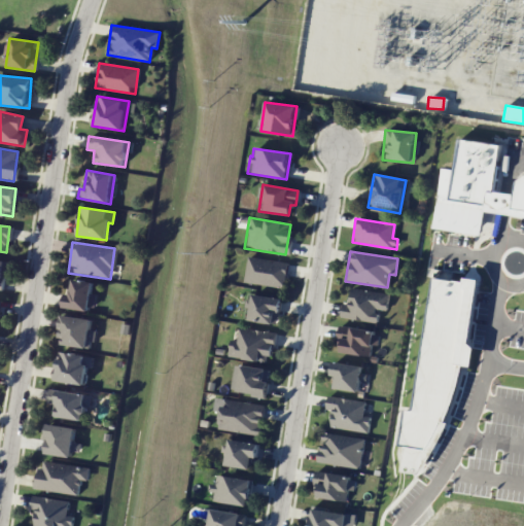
[(281,289),(286,264),(246,256),(242,282),(281,289)]
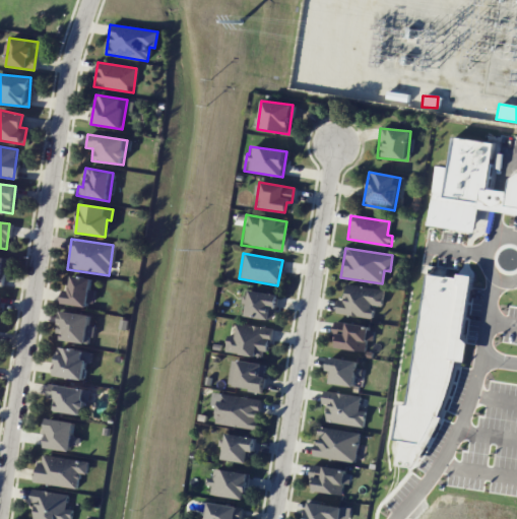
[(88,290),(89,279),(70,277),(68,290),(62,289),(61,304),(91,307),(93,290),(88,290)]
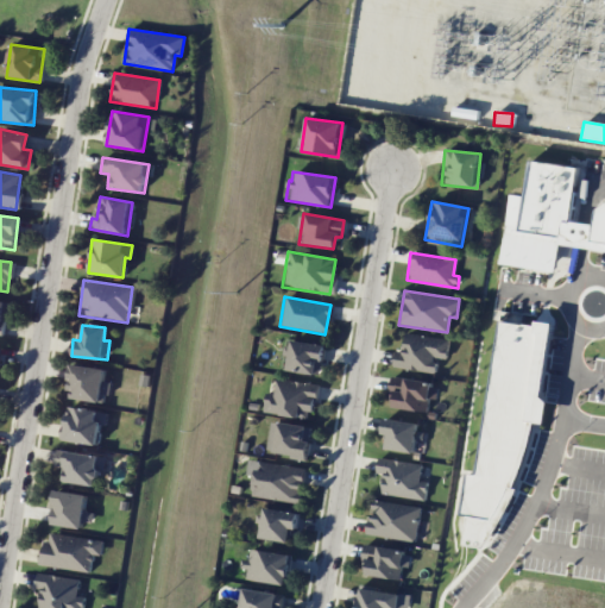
[(448,340),(404,333),(401,351),(395,350),(391,368),(432,374),(435,358),(445,359),(448,340)]
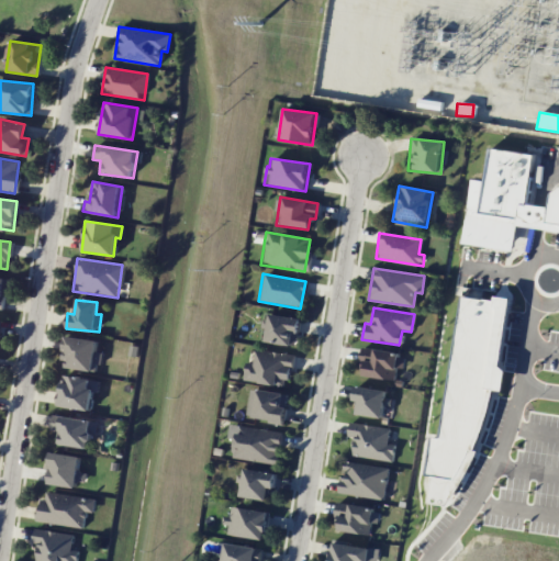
[(294,346),(298,318),(267,315),(264,343),(294,346)]
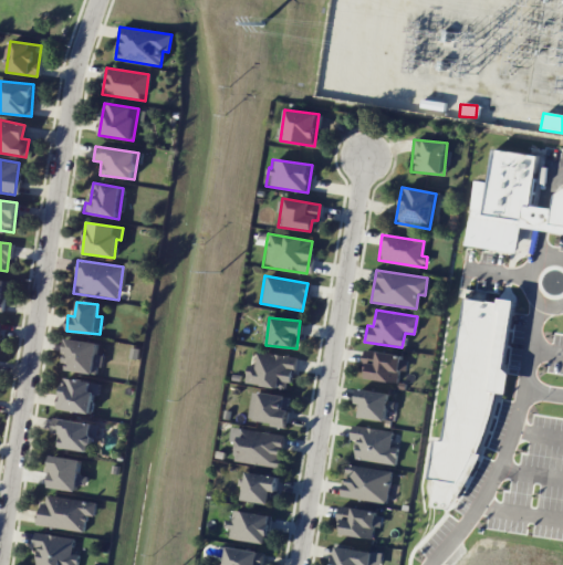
[(96,344),(66,338),(61,369),(95,376),(98,356),(94,355),(96,344)]
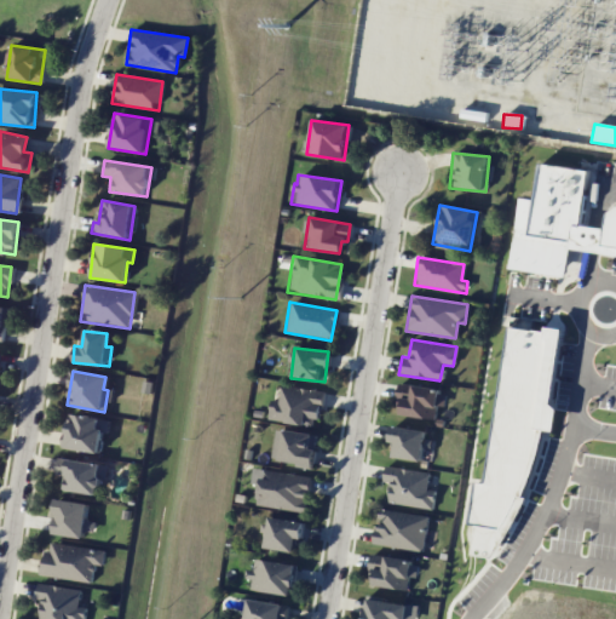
[(442,407),(444,390),(396,385),(395,401),(401,401),(399,416),(433,419),(435,406),(442,407)]
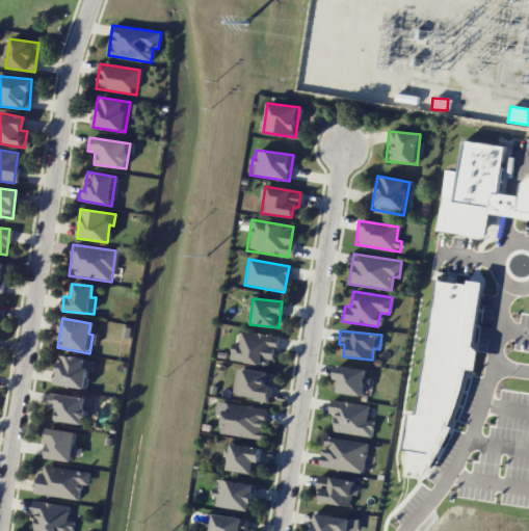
[(274,336),(239,332),(238,344),(230,344),(229,362),(271,366),(274,336)]
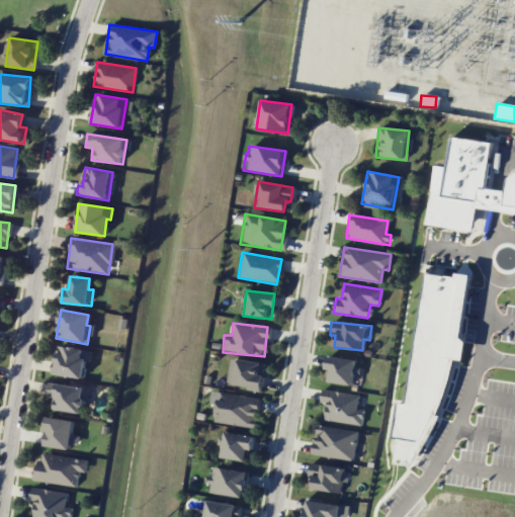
[(53,375),(84,378),(87,351),(56,347),(53,375)]
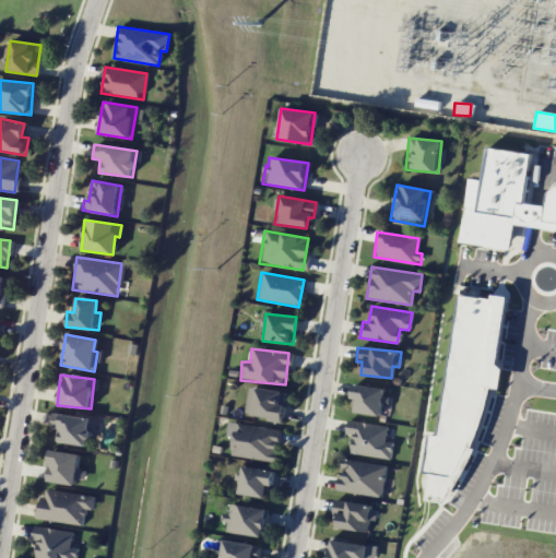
[(352,412),(378,416),(382,390),(352,384),(350,400),(354,400),(352,412)]
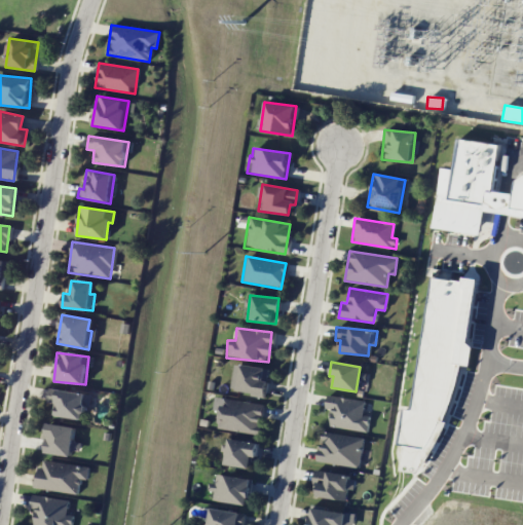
[(266,368),(237,366),(235,392),(264,395),(266,368)]
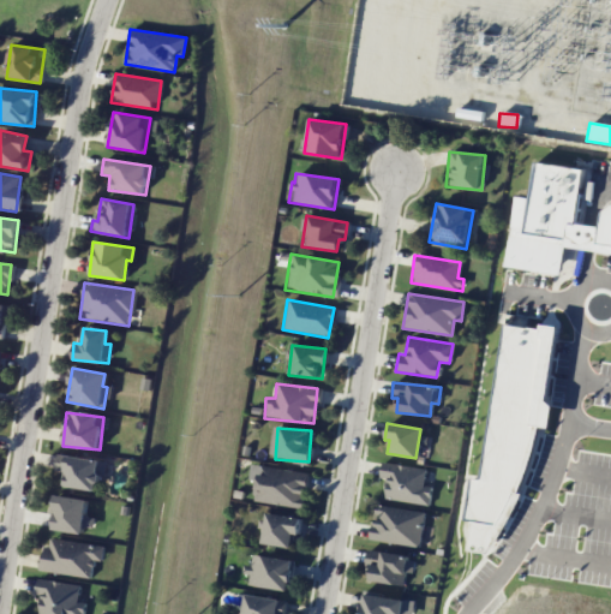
[(105,460),(54,455),(53,474),(63,475),(61,487),(95,490),(96,476),(103,476),(105,460)]
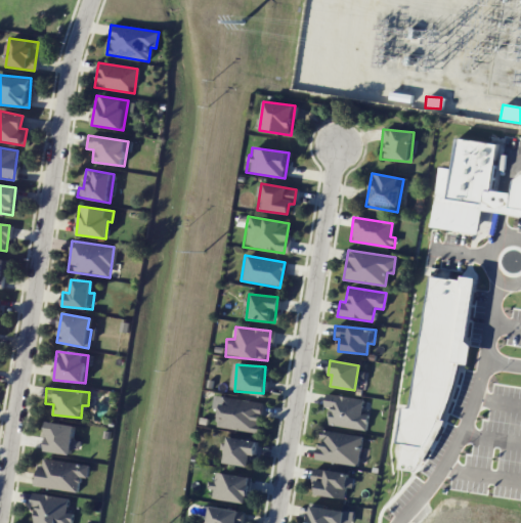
[(363,431),(366,416),(359,415),(361,400),(323,395),(322,407),(329,408),(327,426),(363,431)]
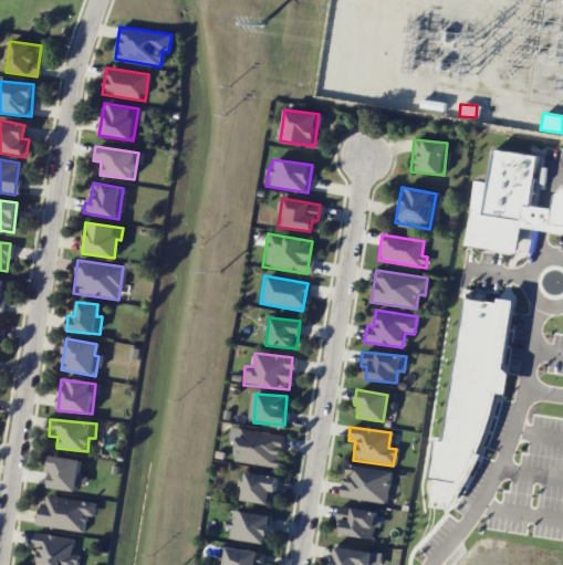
[(231,460),(275,469),(282,437),(237,428),(231,460)]
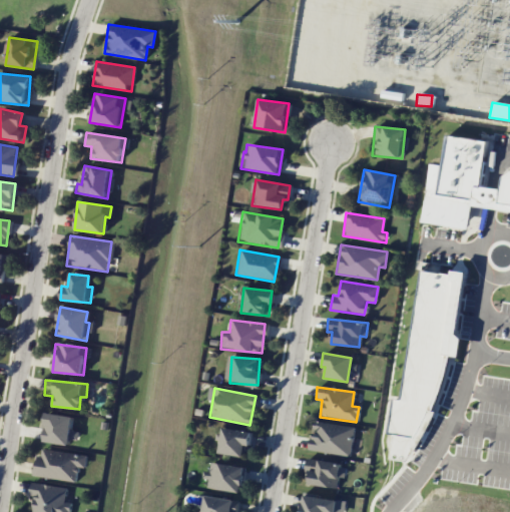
[(77,432),(69,431),(72,417),(46,414),(42,442),(68,446),(68,440),(76,441),(77,432)]
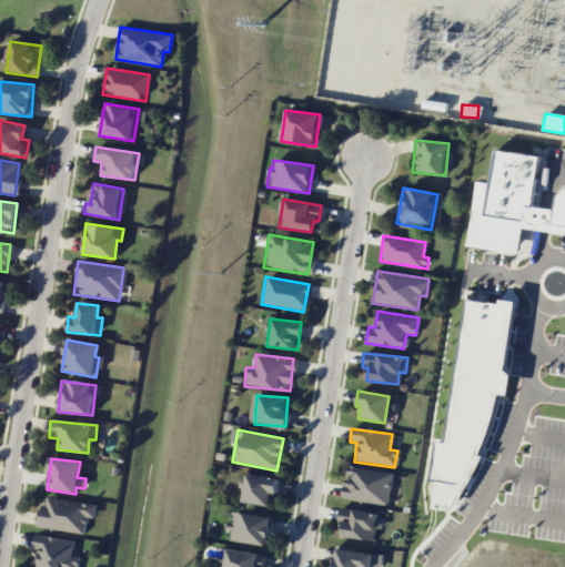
[(341,498),(385,506),(391,474),(346,466),(341,498)]
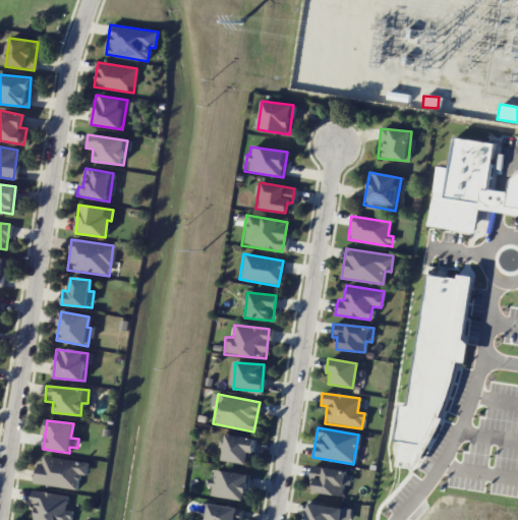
[(221,461),(244,464),(246,453),(251,454),(253,439),(224,436),(221,461)]
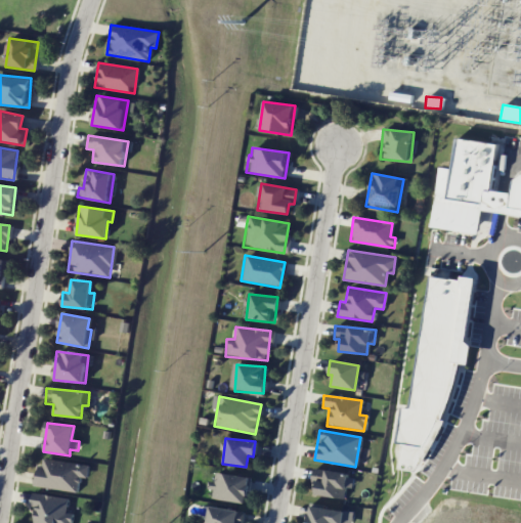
[(76,493),(79,478),(85,479),(87,466),(38,459),(34,486),(76,493)]
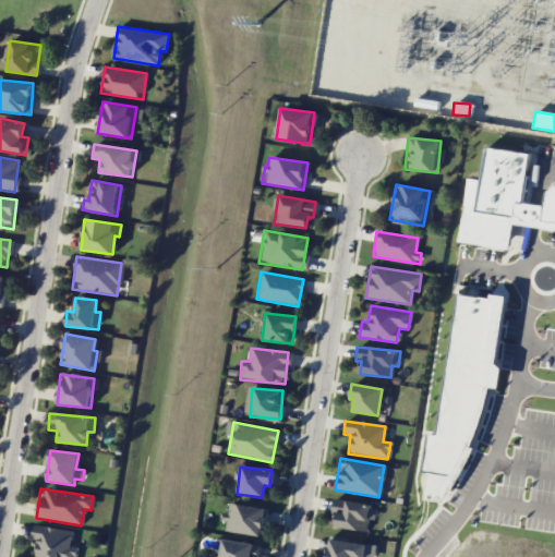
[(330,513),(336,515),(334,528),(365,531),(366,519),(373,520),(375,505),(333,500),(330,513)]
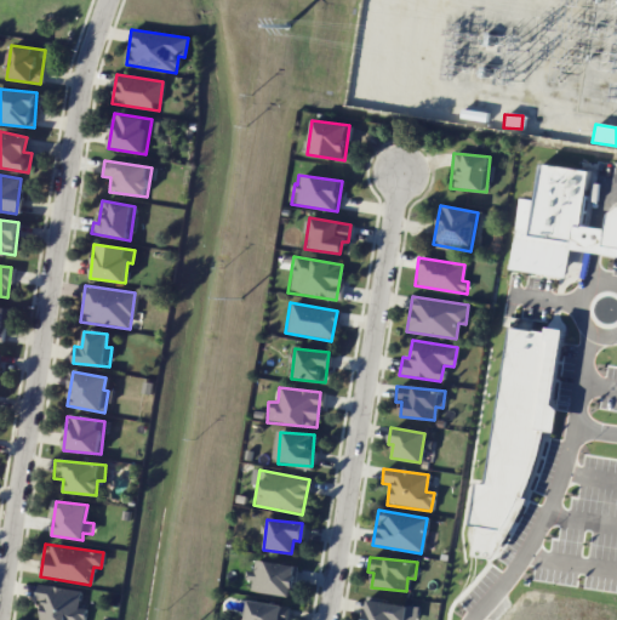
[(249,591),(290,597),(293,567),(253,561),(251,572),(244,570),(244,580),(250,581),(249,591)]
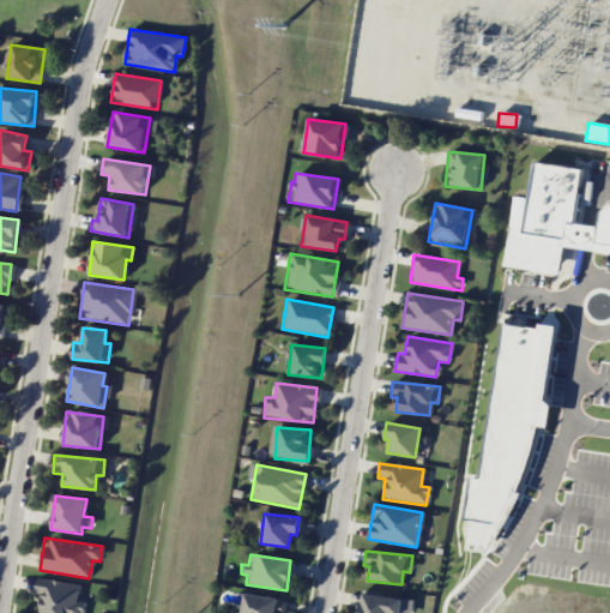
[(82,612),(83,602),(76,601),(78,583),(35,578),(34,595),(40,595),(36,612),(82,612)]
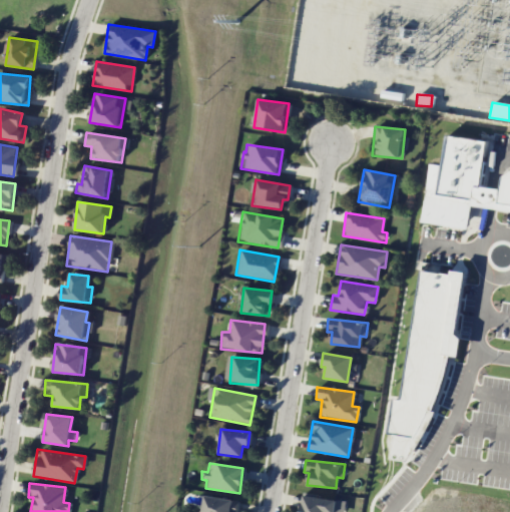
[(343,511),(345,501),(301,496),(298,511),(343,511)]
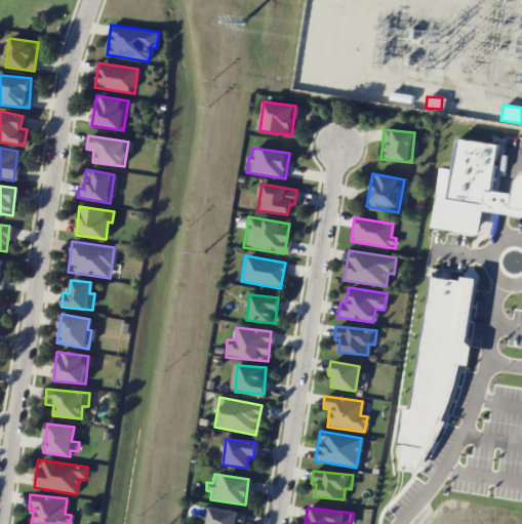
[(239,523),(241,513),(208,509),(205,523),(239,523)]
